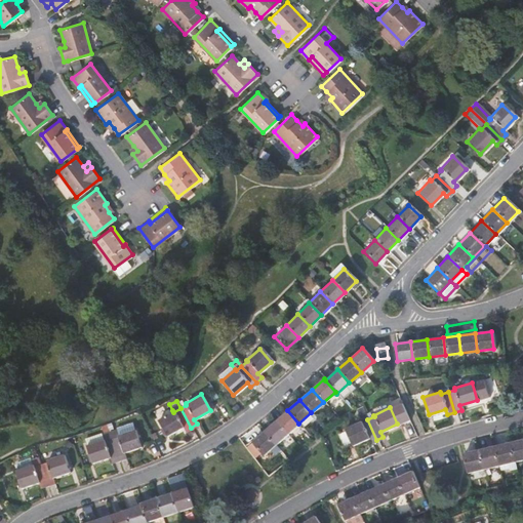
[(173,412),(172,410),(157,419),(166,435),(182,427),(185,431),(191,428),(180,408),(173,412)]
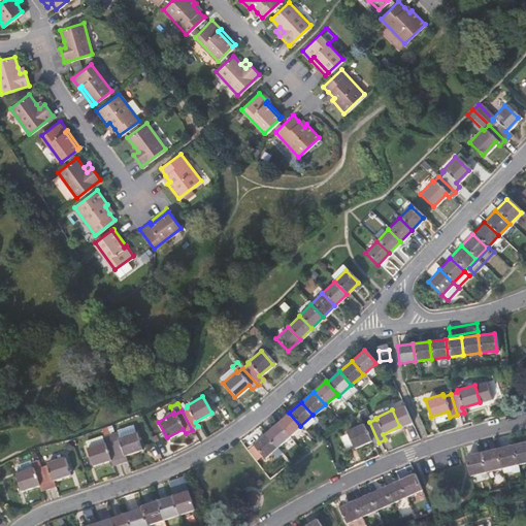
[(300,426),(289,413),(276,424),(288,436),(300,426)]
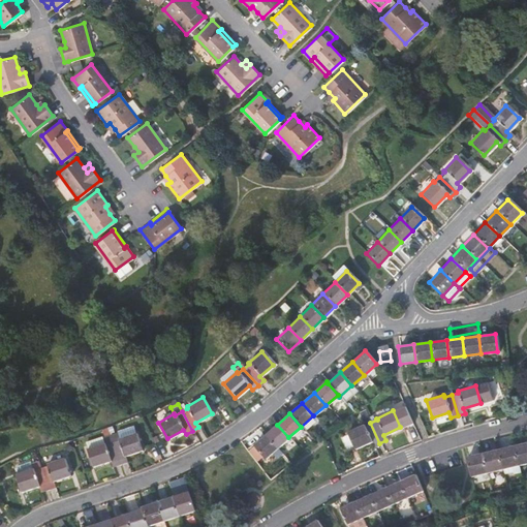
[(364,426),(363,424),(346,432),(353,448),(370,440),(373,446),(379,443),(370,423),(364,426)]
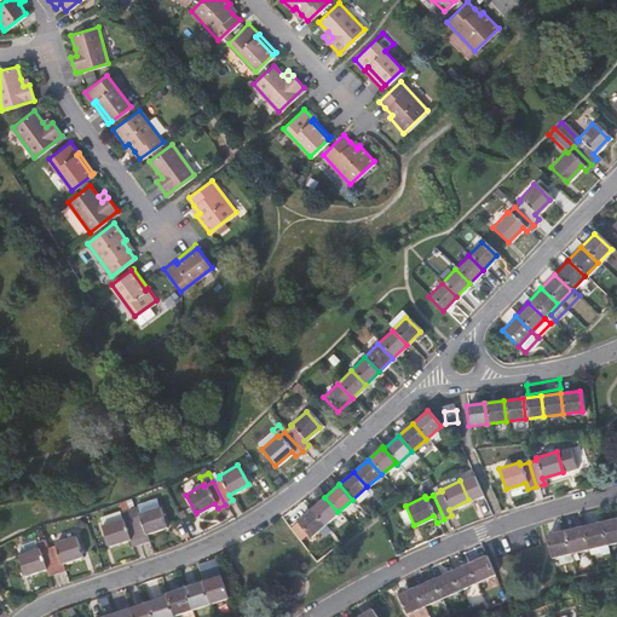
[(134,503),(127,506),(130,517),(138,514),(138,512),(157,505),(155,496),(134,503)]
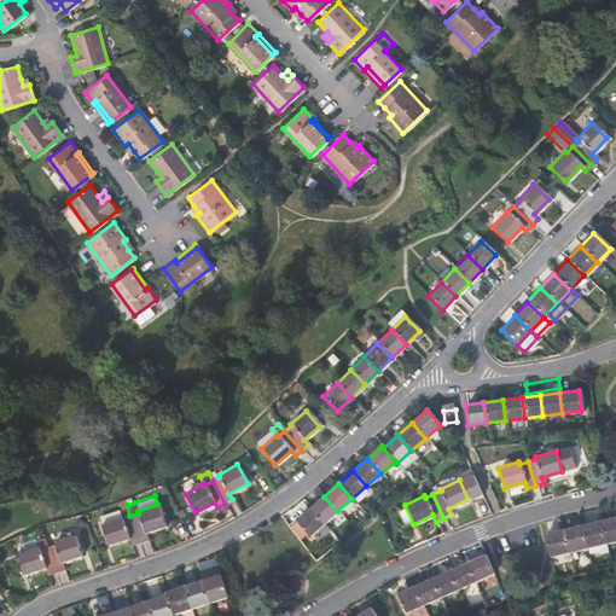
[(309,509),(323,523),(337,511),(324,497),(309,509)]
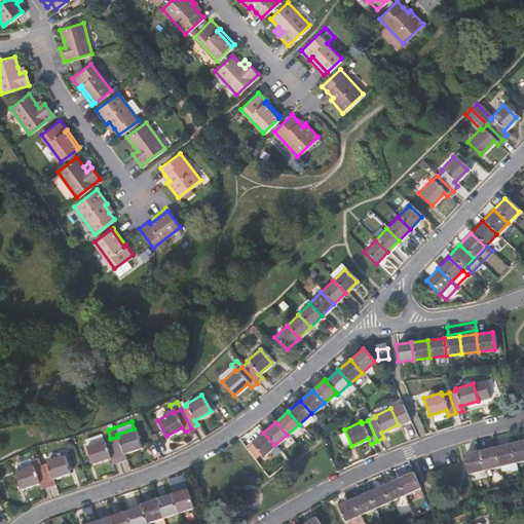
[(117,435),(117,437),(110,439),(117,460),(124,457),(122,452),(140,447),(134,428),(117,435)]
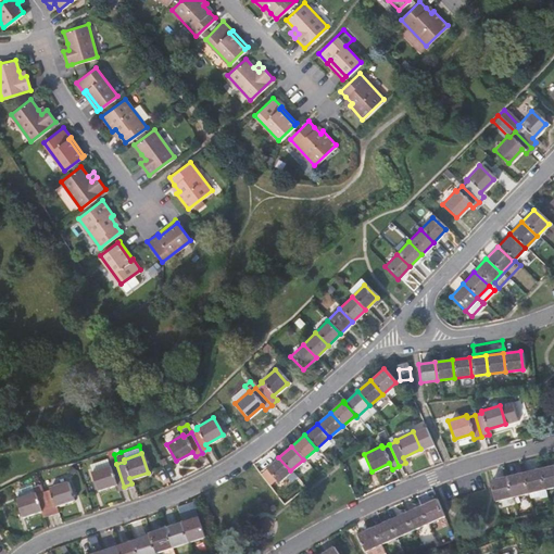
[(88,463),(90,470),(109,464),(110,466),(116,464),(114,454),(106,457),(106,456),(88,463)]
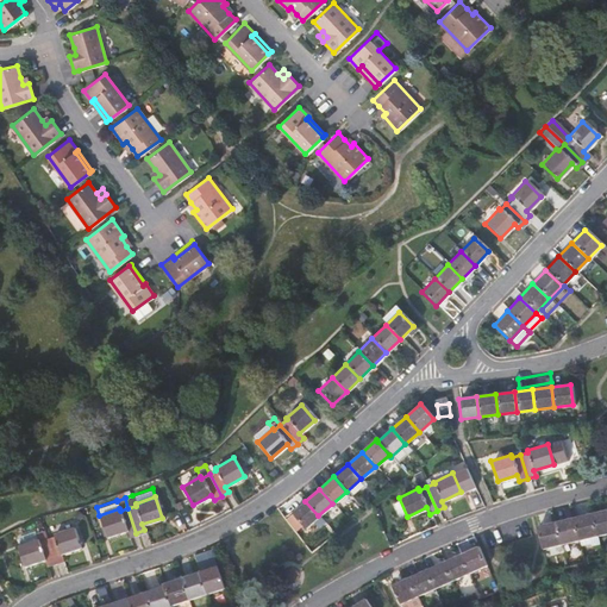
[(292,513),(304,529),(318,515),(305,501),(292,513)]
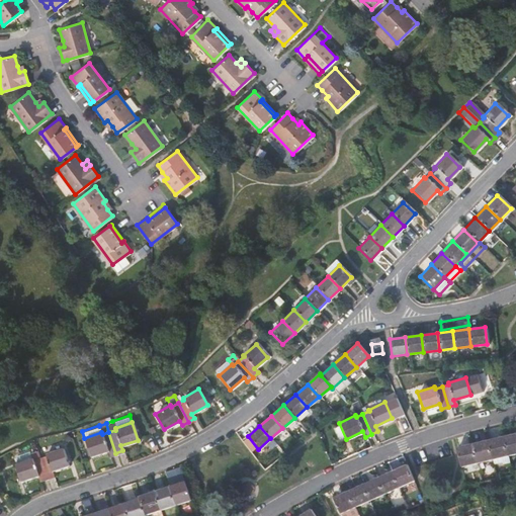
[(108,432),(102,434),(101,432),(84,438),(90,455),(107,449),(109,455),(115,453),(108,432)]
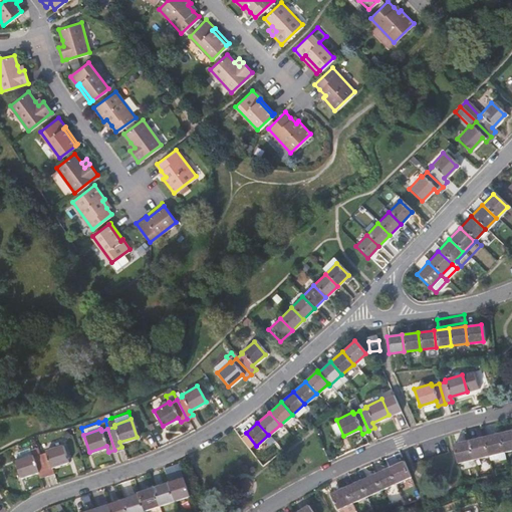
[(511,430),(497,434),(502,452),(511,449),(511,430)]
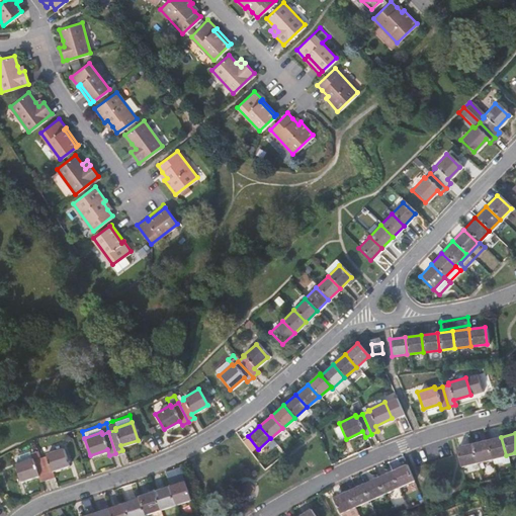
[(486,440),(490,459),(506,455),(501,437),(486,440)]
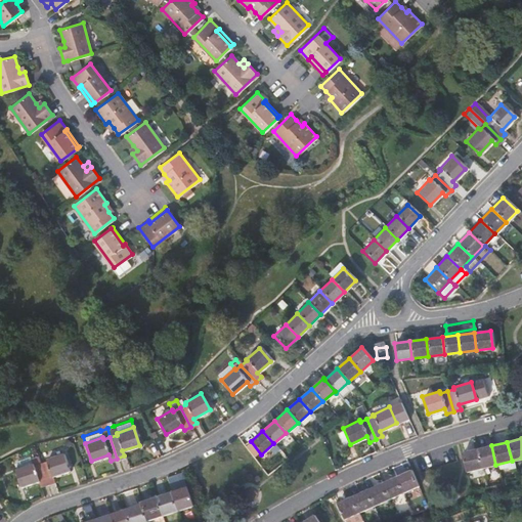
[(495,465),(491,445),(476,449),(480,468),(495,465)]
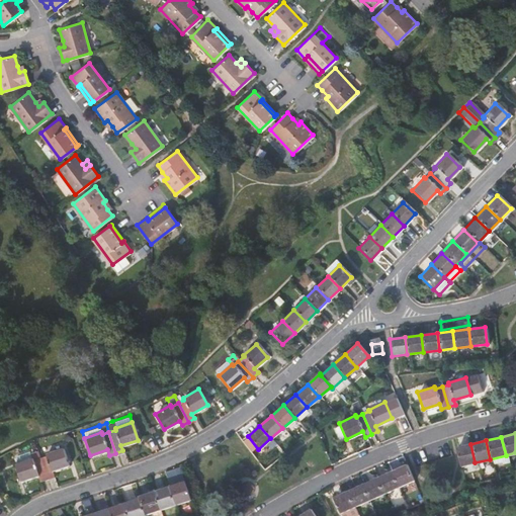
[(454,447),(459,466),(475,462),(470,444),(454,447)]
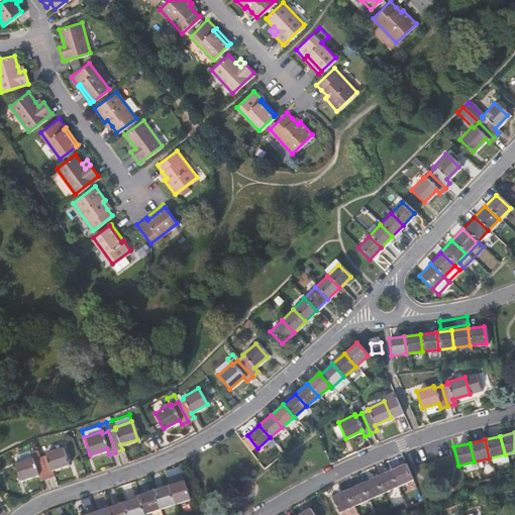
[(62,446),(44,451),(45,453),(38,455),(45,476),(52,474),(50,469),(67,464),(62,446)]
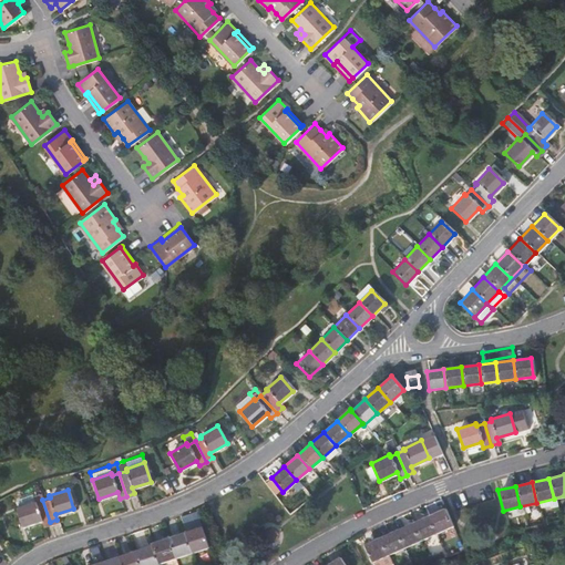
[(12,499),(16,506),(33,501),(34,502),(42,500),(39,491),(31,493),(12,499)]
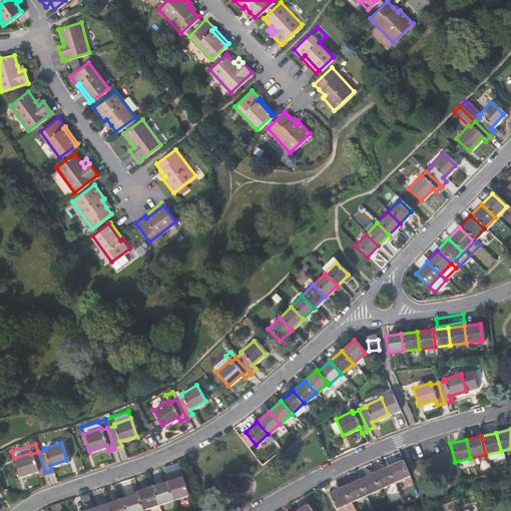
[(31,454),(30,453),(14,458),(19,475),(36,470),(38,474),(45,472),(38,452),(31,454)]
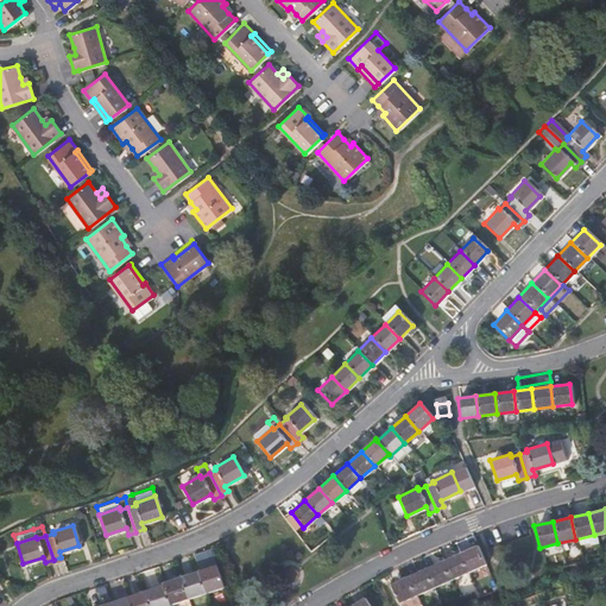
[(459,553),(467,572),(484,563),(475,545),(459,553)]
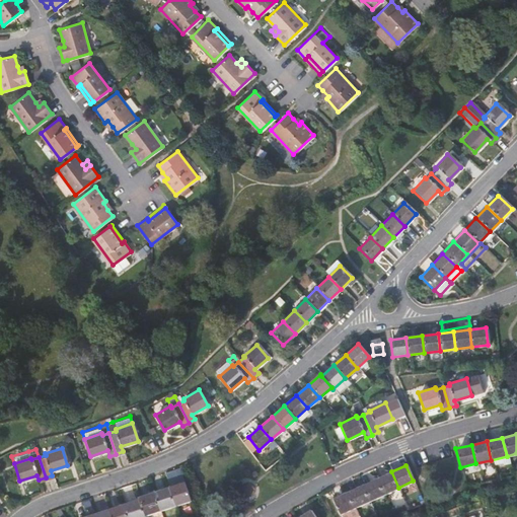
[(178,466),(165,470),(169,484),(183,479),(178,466)]
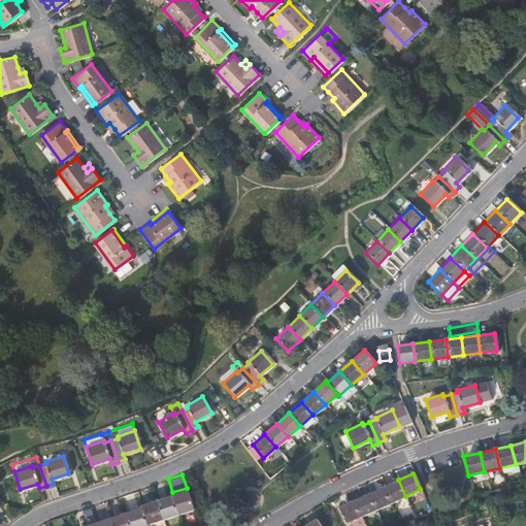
[(405,496),(398,480),(384,486),(391,502),(405,496)]
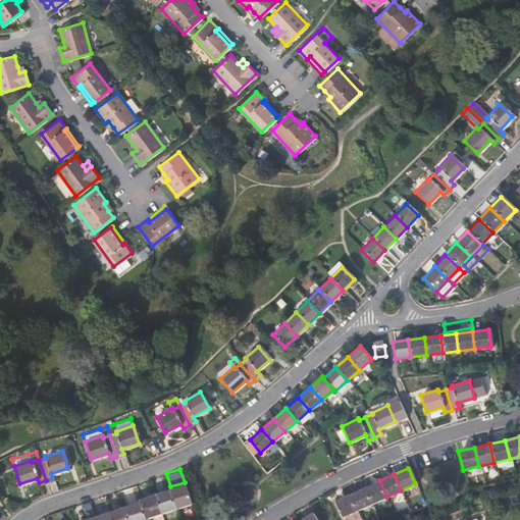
[(364,487),(371,503),(386,497),(379,480),(364,487)]
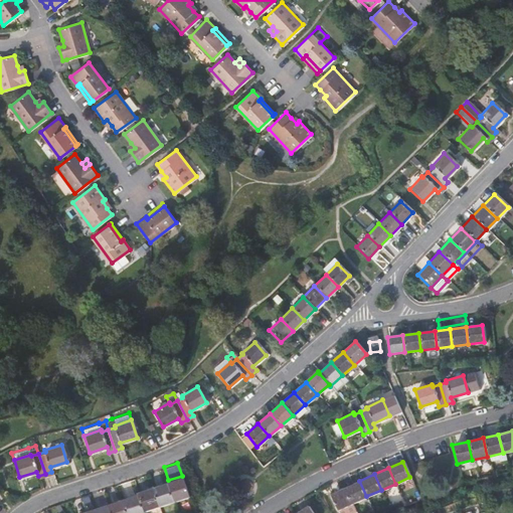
[(188,496),(182,478),(167,483),(173,501),(188,496)]
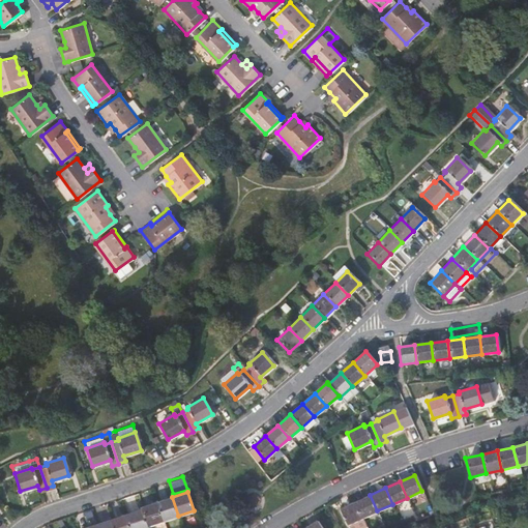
[(377,510),(370,495),(355,501),(362,517),(377,510)]
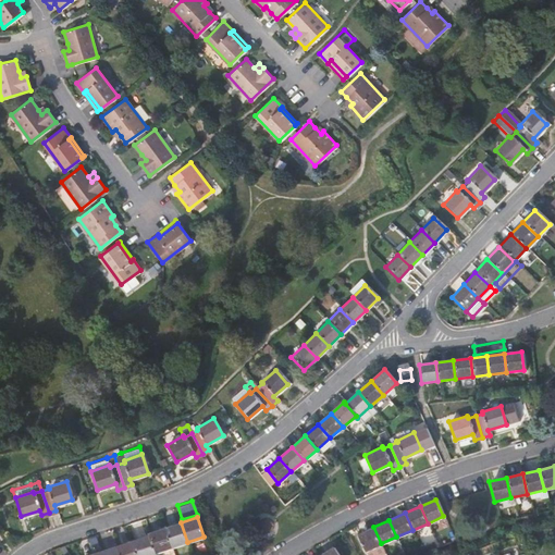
[(187,542),(181,522),(164,528),(171,547),(187,542)]
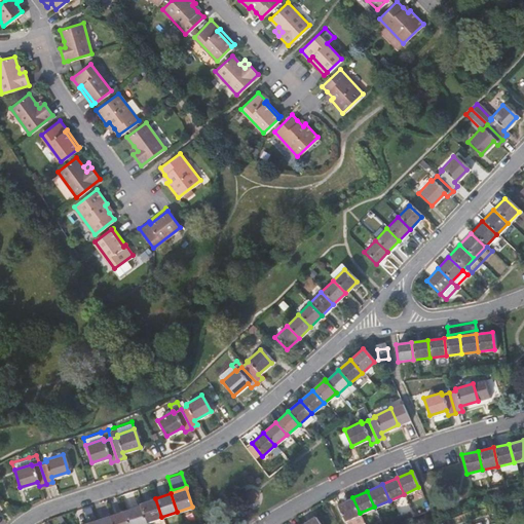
[(337,504),(344,520),(360,513),(352,497),(337,504)]
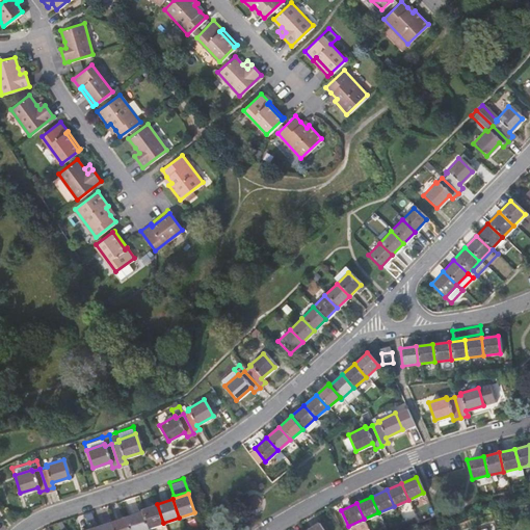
[(142,511),(148,528),(163,523),(157,504),(141,509),(142,511)]
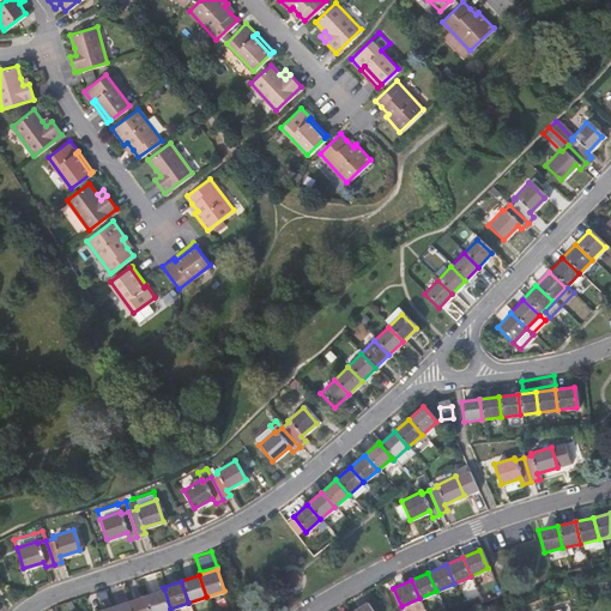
[(146,596),(151,610),(170,610),(171,610),(170,609),(164,590),(146,596)]
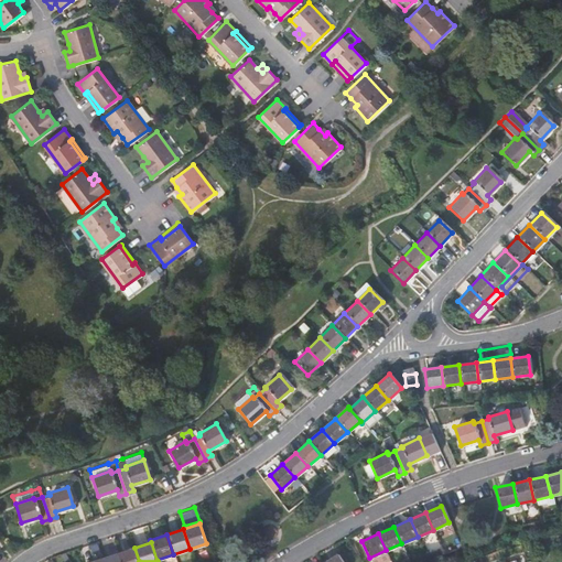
[(118,553),(120,561),(139,561),(134,548),(118,553)]
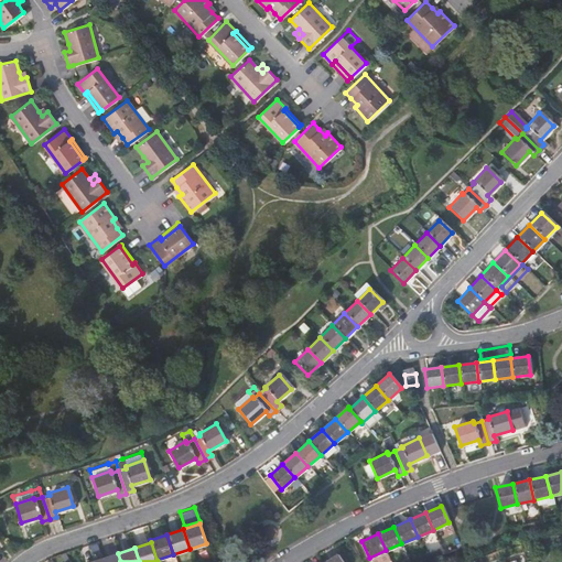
All buildings are outlined.
